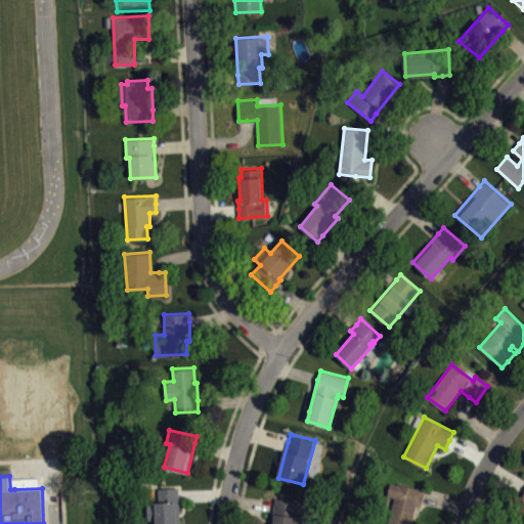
[(388,523),(410,523),(417,505),(422,506),(424,497),(426,489),(398,482),(398,483),(390,482),(387,494),(395,496),(388,523)]
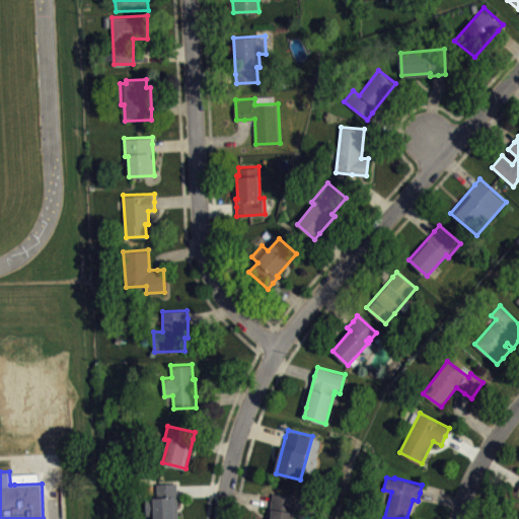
[(156,483),(177,483),(177,490),(178,518),(153,518),(153,514),(147,514),(146,498),(157,497),(156,483)]
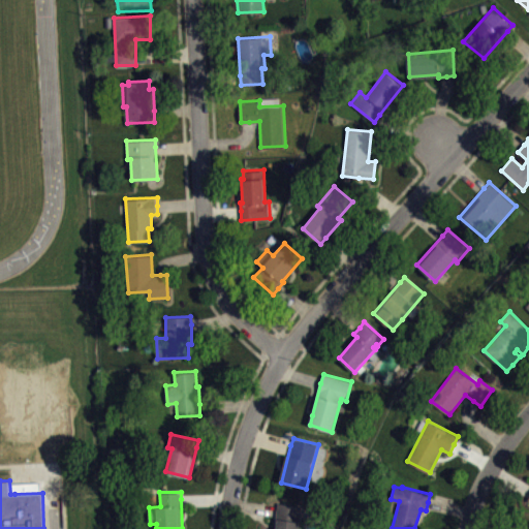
[(279,502),(303,506),(299,528),(275,528),(278,510),(279,502)]
